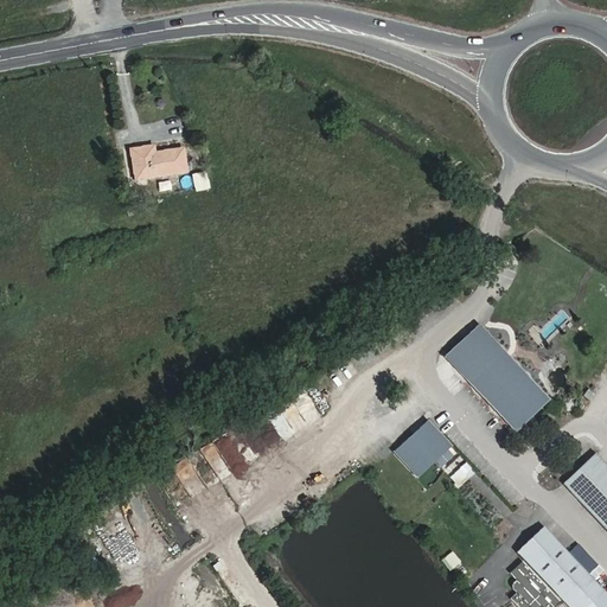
[(125,148),(131,178),(183,170),(178,148),(148,153),(148,145),(125,148)]
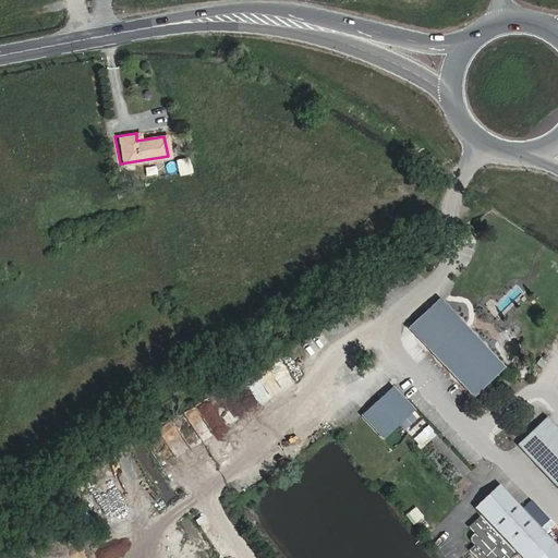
[(179,177),(192,173),(189,158),(176,161),(179,177)]
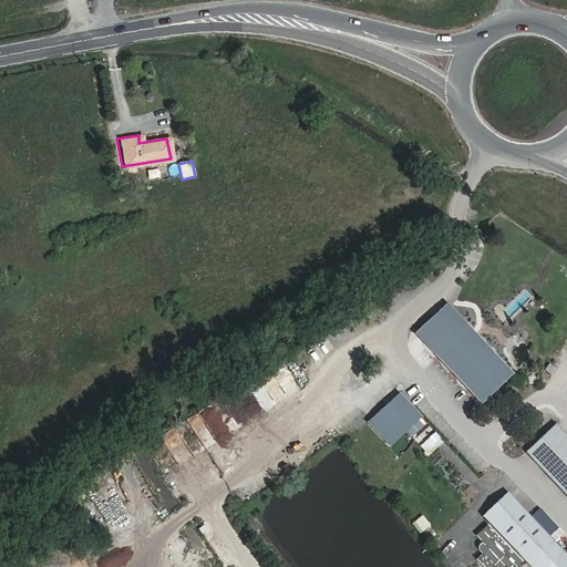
[(514,372),(447,301),(414,331),(480,403),(514,372)]
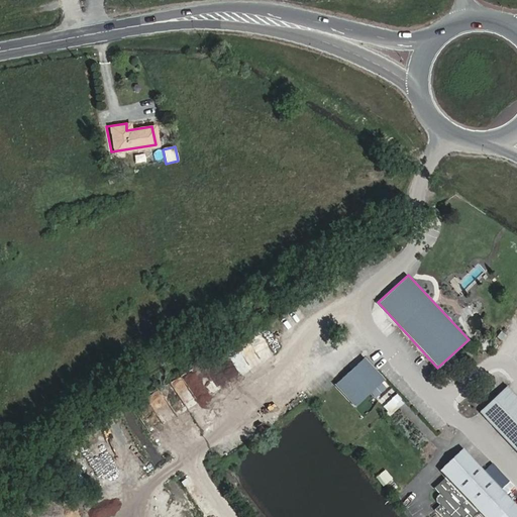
[(229,358),(241,372),(249,365),(237,350),(229,358)]
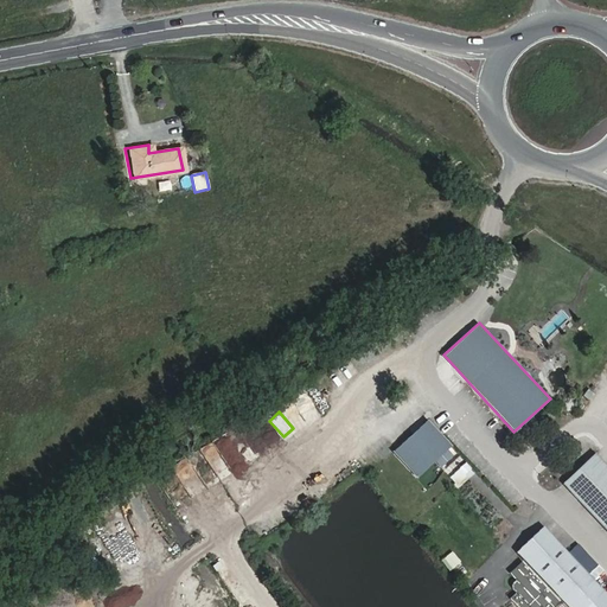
[(430,420),(395,453),(420,479),(455,446),(430,420)]
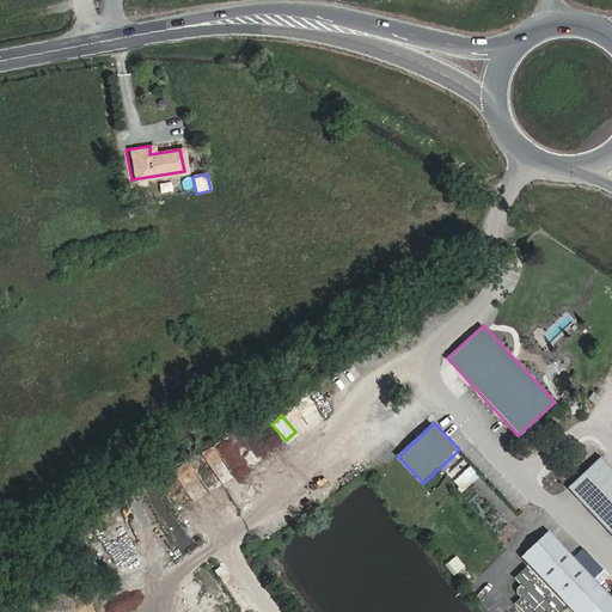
[(245,465),(269,451),(255,426),(230,440),(245,465)]
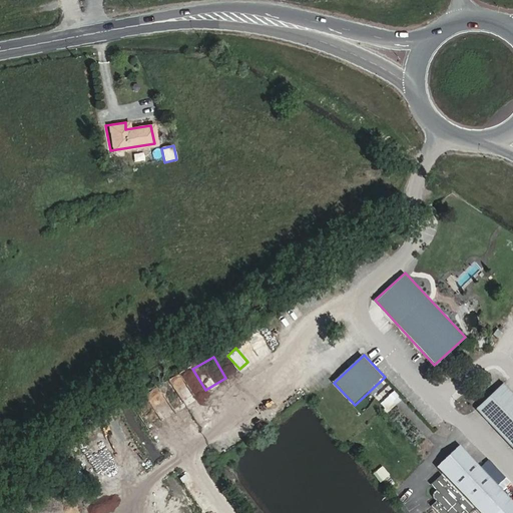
[(319,383),(324,389),(335,379),(330,373),(319,383)]
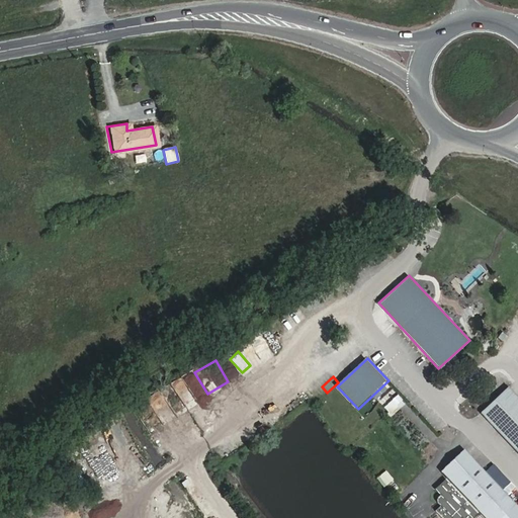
[(517,397),(508,386),(480,413),(517,453),(517,397)]
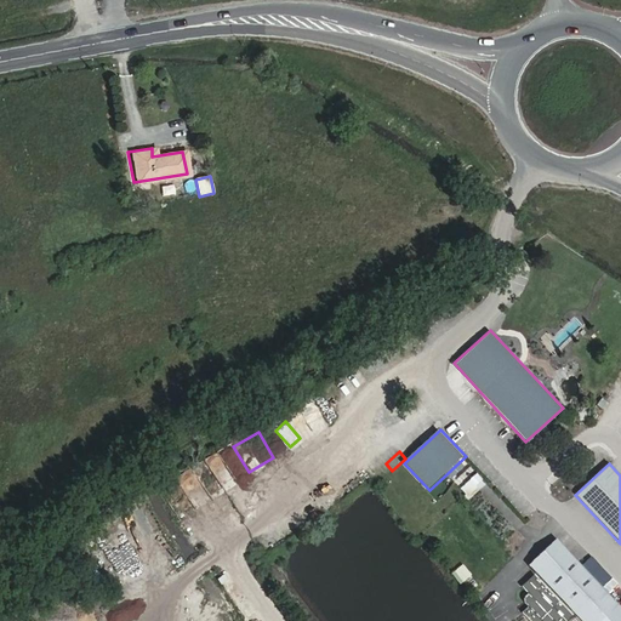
[(620,620),(620,605),(558,535),(524,564),(534,575),(520,587),(529,597),(525,599),(525,604),(530,609),(525,614),(531,620),(569,620),(571,620),(573,620),(620,620)]
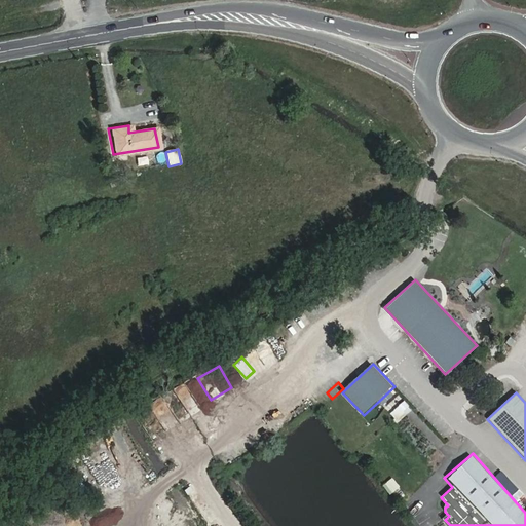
[(392,500),(404,493),(392,477),(382,485),(392,500)]
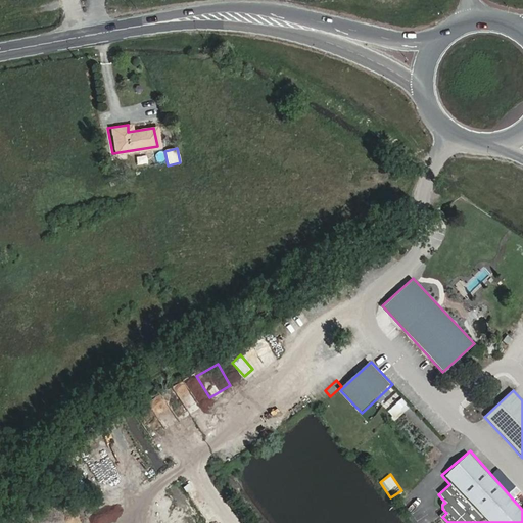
All buildings are outlined.
